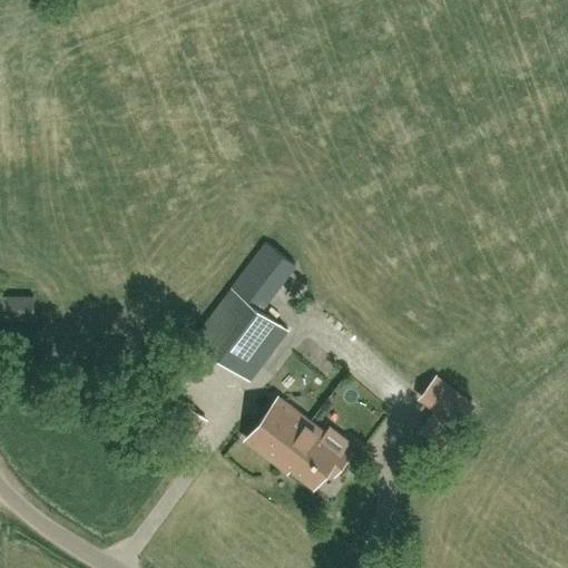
[(231,291),(193,340),(248,382),(286,331),(260,311),(294,265),(264,244),(229,290),(231,291)]
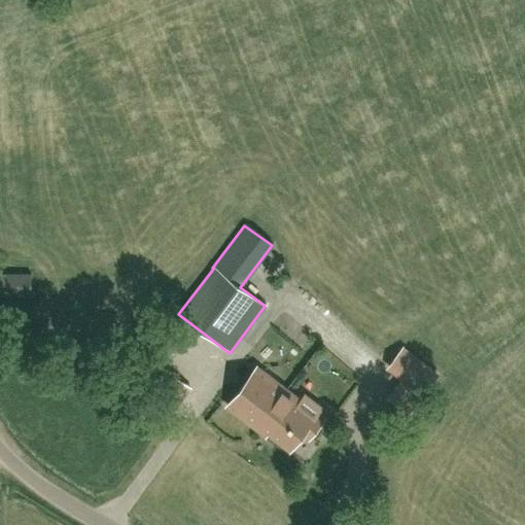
[(0,298),(30,298),(29,274),(0,274),(0,298)]
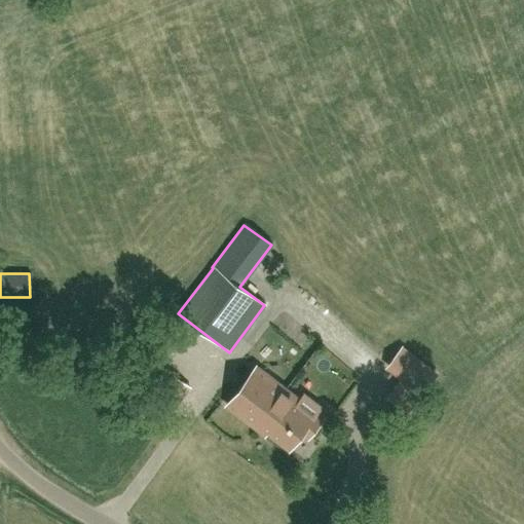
[(410,378),(426,390),(439,375),(417,359),(402,346),(389,363),(410,378)]
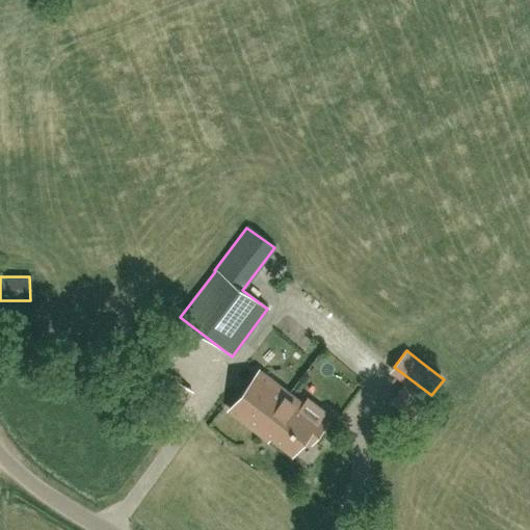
[(258,372),(228,412),(266,442),(268,438),(291,455),(303,440),(311,445),(321,430),(293,407),(297,402),(258,372)]
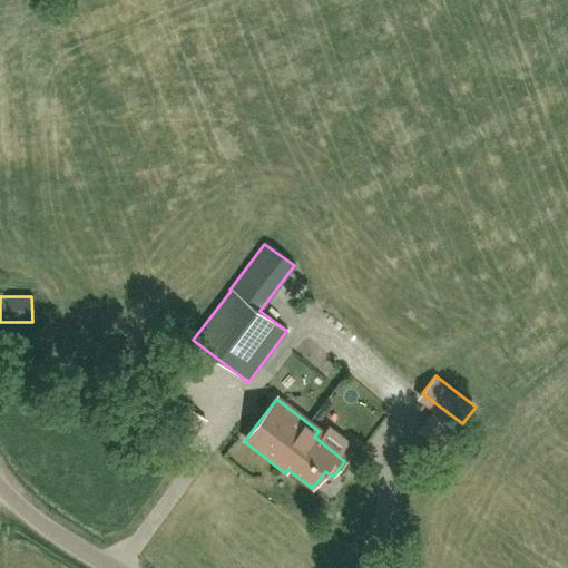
[(164,428),(183,443),(203,419),(184,403),(164,428)]
